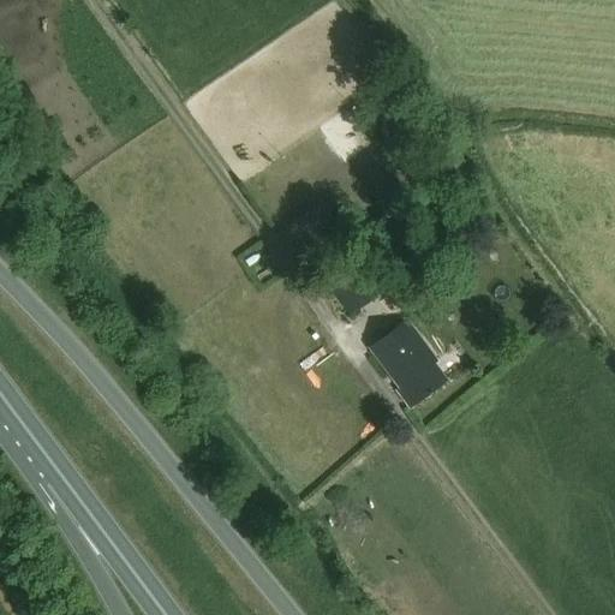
[(458,210),(469,224),(481,215),(469,201),(458,210)]
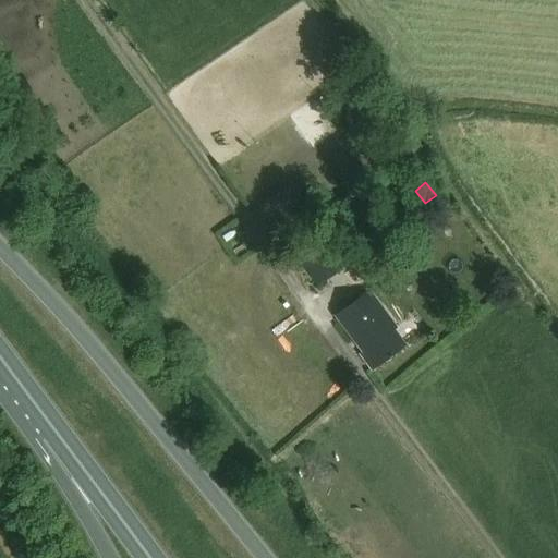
[(318,286),(351,262),(325,227),(293,251),(318,286)]
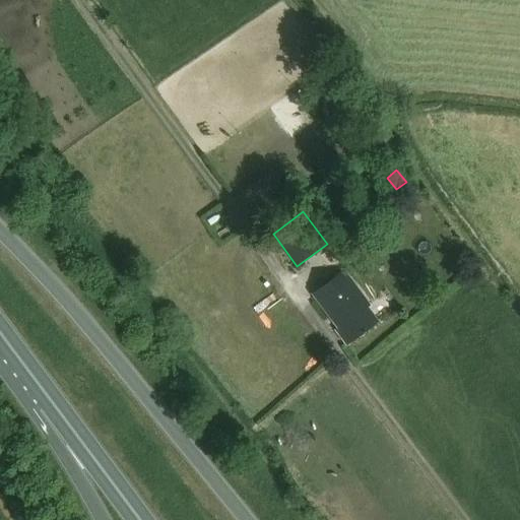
[(343,271),(312,296),(337,329),(334,331),(345,346),(378,322),(367,308),(370,306),(343,271)]
